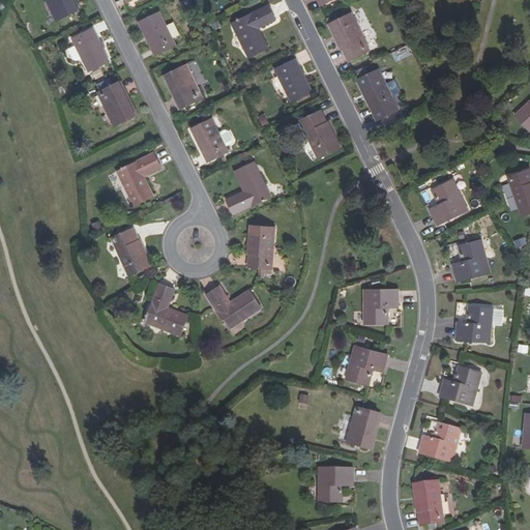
[(45,0),(56,21),(74,11),(67,0),(45,0)]
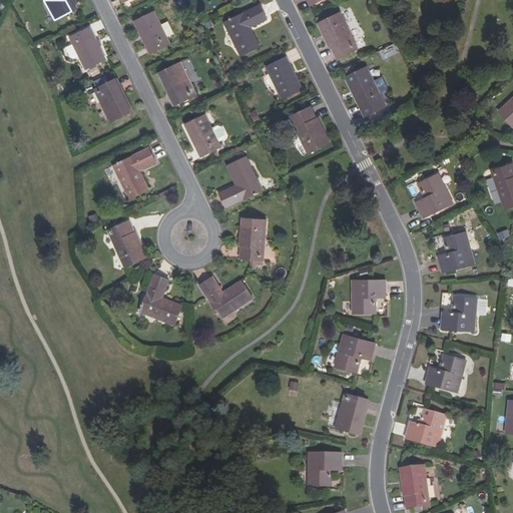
[(69,0),(65,0),(71,11),(74,10),(69,0)]
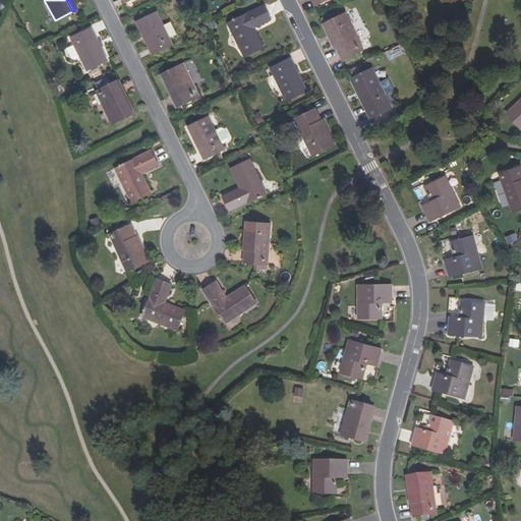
[(270,18),(264,4),(226,22),(243,56),(263,47),(252,27),(270,18)]
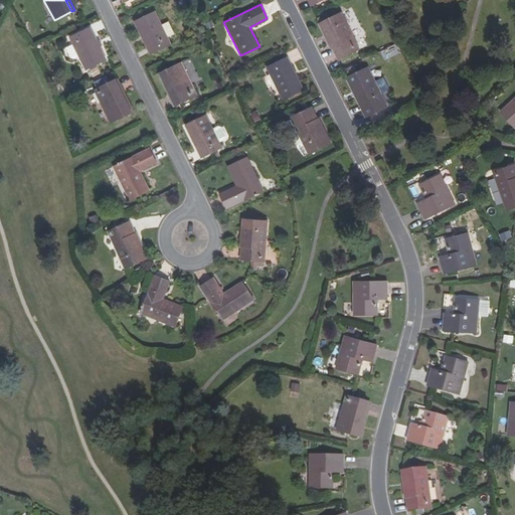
[(134,21),(150,54),(170,44),(154,11),(134,21)]
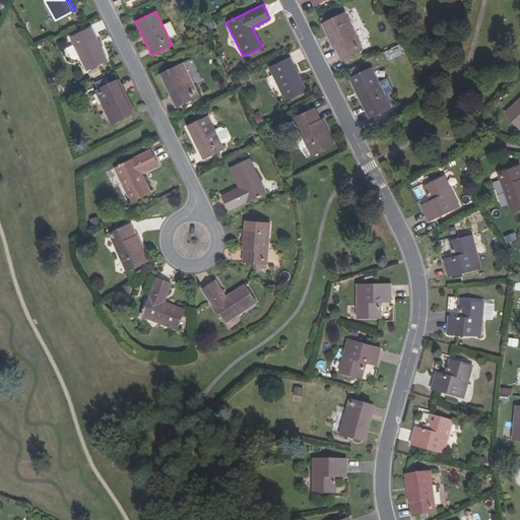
[(364,50),(344,12),(324,22),(342,60),(364,50)]
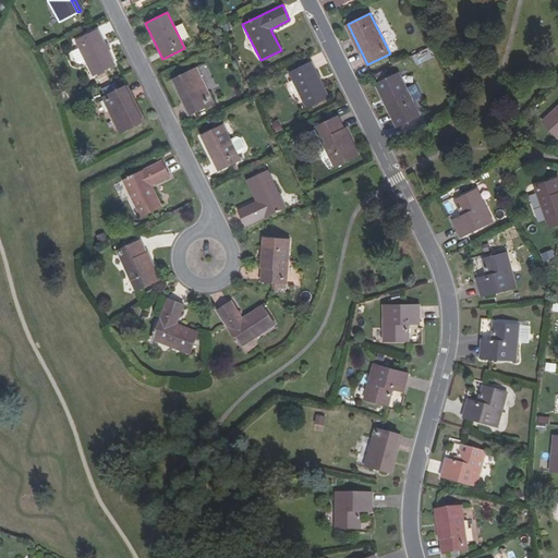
[(178,26),(182,39),(189,37),(184,24),(178,26)]
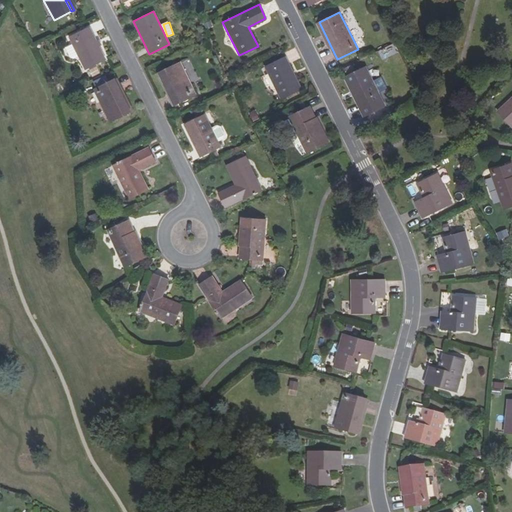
[(105,59),(89,27),(69,37),(85,69),(105,59)]
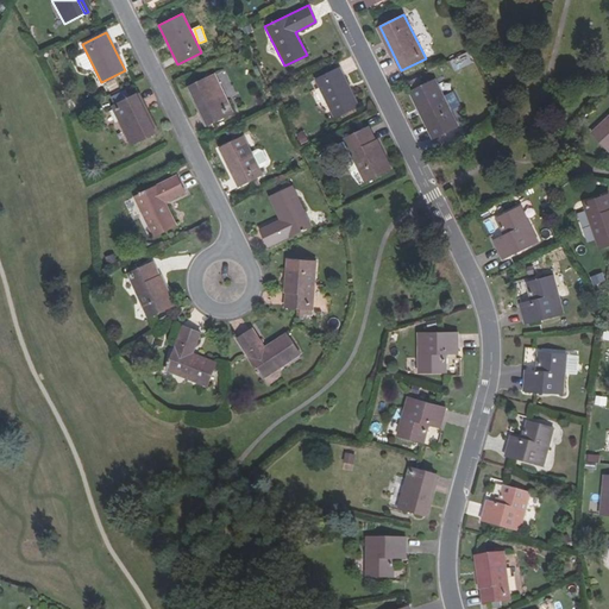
[(469,52),(450,60),(454,70),(472,63),(469,52)]
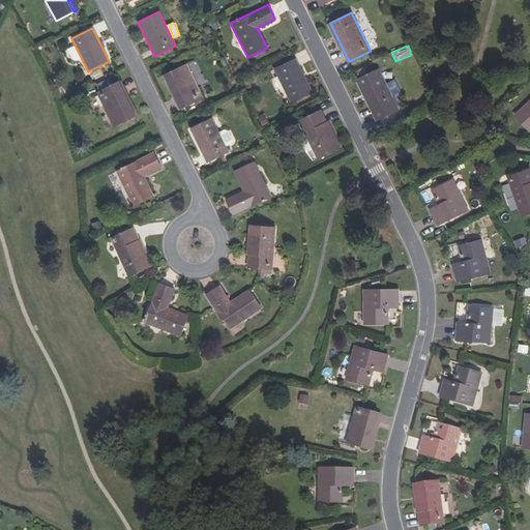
[(311,93),(295,59),(274,69),(291,104),(311,93)]
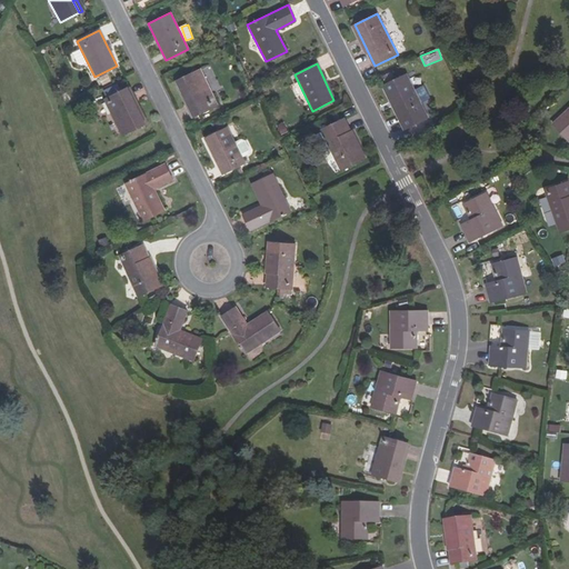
[(199,68),(179,78),(190,101),(187,102),(193,116),(217,105),(199,68)]
